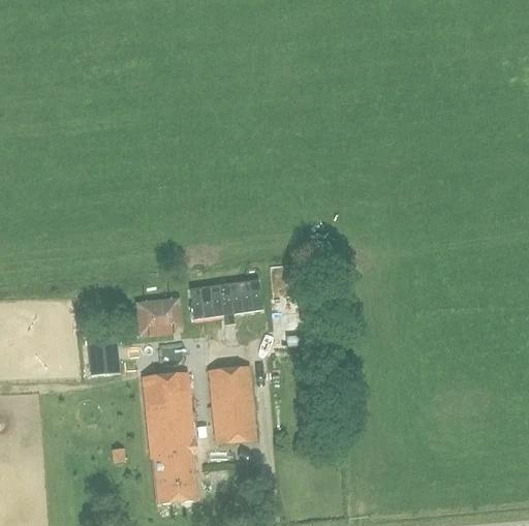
[(258,280),(189,289),(193,319),(223,315),(224,326),(235,323),(234,313),(262,309),(258,280)]
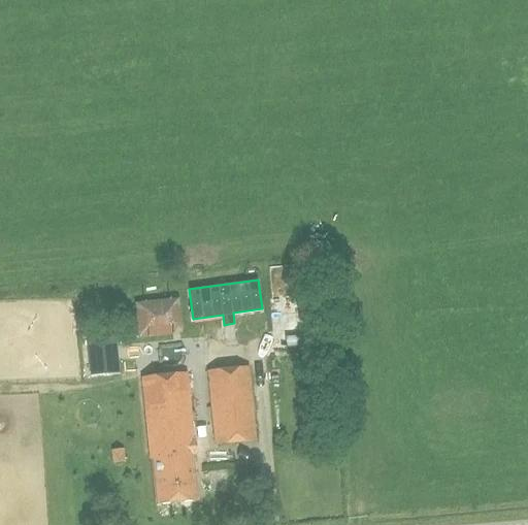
[(183,331),(178,296),(135,300),(139,336),(183,331)]
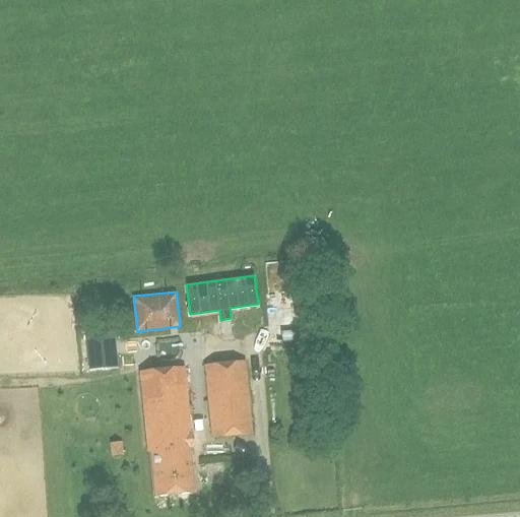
[(118,366),(113,323),(89,325),(93,368),(118,366)]
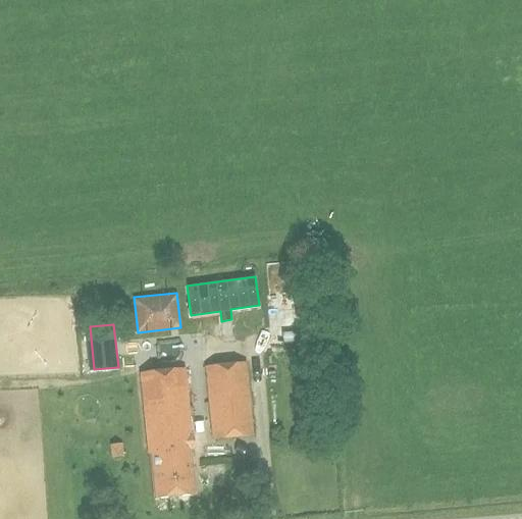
[(204,352),(205,364),(233,361),(246,360),(245,347),(204,352)]
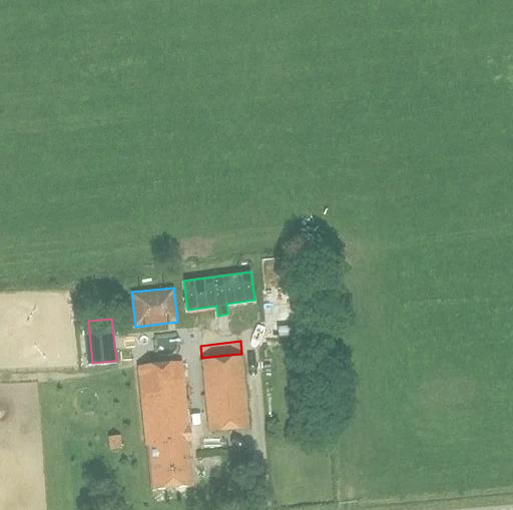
[(249,425),(241,354),(229,355),(201,358),(209,430),(249,425)]
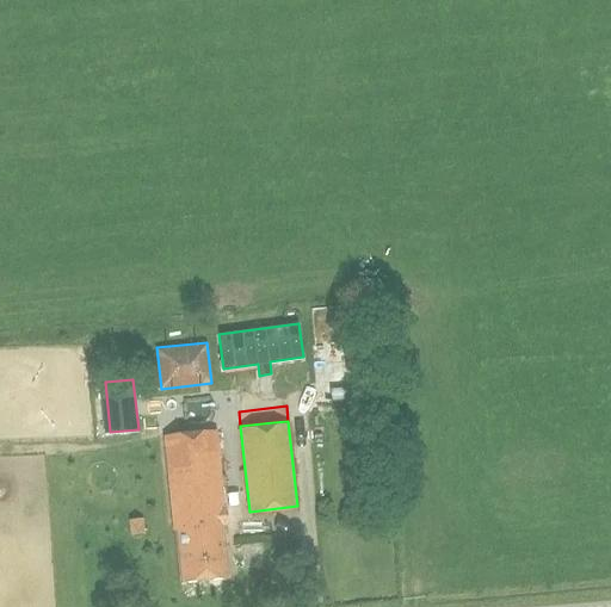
[(227,524),(217,428),(165,434),(174,531),(177,530),(181,580),(229,575),(224,524),(227,524)]
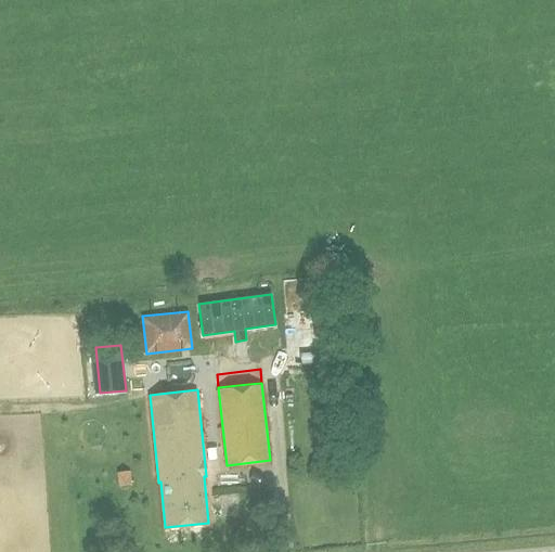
[(118,471),(119,485),(131,484),(130,470),(118,471)]
